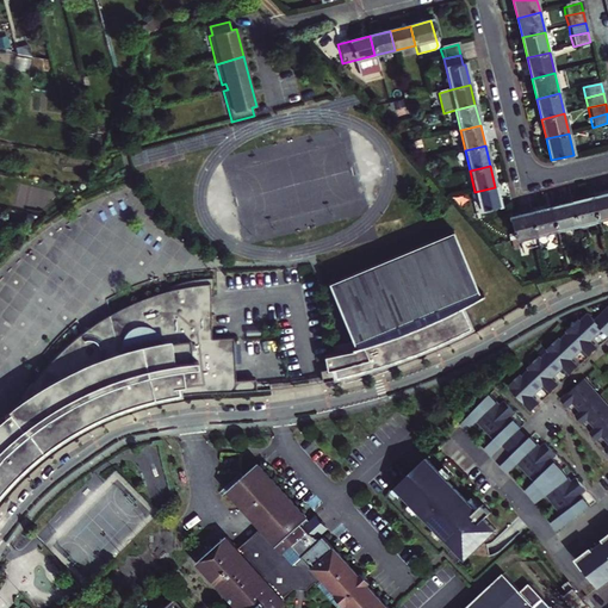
[(501,208),(495,187),(475,192),(479,213),(501,208)]
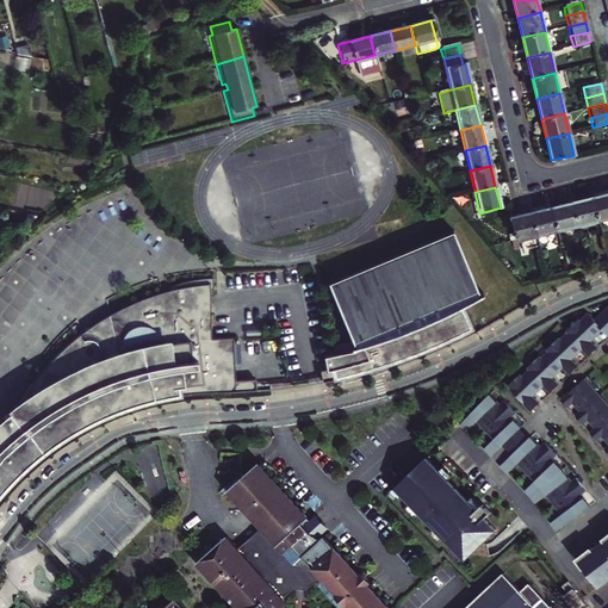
[(607,193),(590,198),(596,221),(607,217),(607,193)]
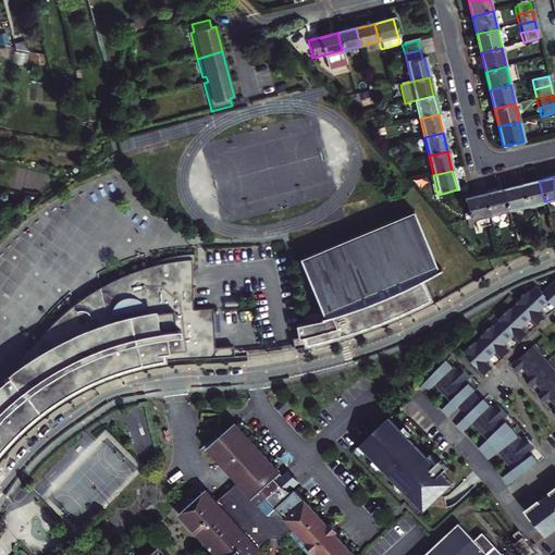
[(539,181),(520,186),(525,206),(544,201),(539,181)]
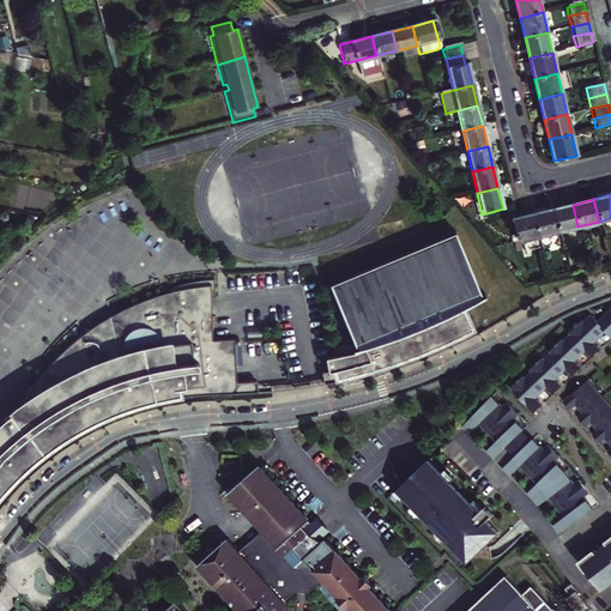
[(578,227),(573,205),(552,210),(558,233),(578,227)]
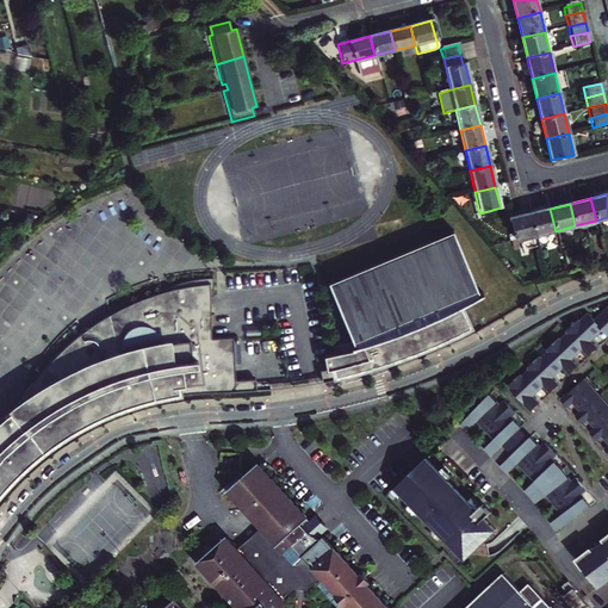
[(529,213),(534,236),(556,231),(550,209),(529,213)]
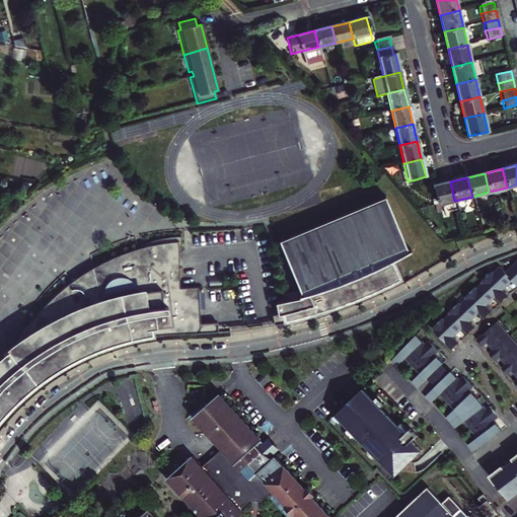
[(450,181),(433,186),(438,205),(454,201),(450,181)]
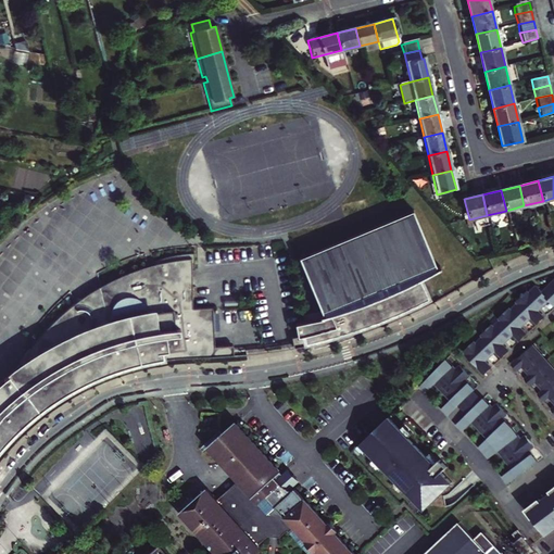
[(413,282),(436,271),(413,213),(299,260),(316,303),(319,312),(320,313),(304,316),(306,323),(303,324),(299,325),(294,325),(297,337),(290,339),(292,347),(292,349),(299,349),(304,348),(310,347),(311,345),(315,344),(314,342),(328,339),(342,335),(351,331),(355,330),(369,326),(382,320),(395,315),(408,309),(420,302),(413,282)]
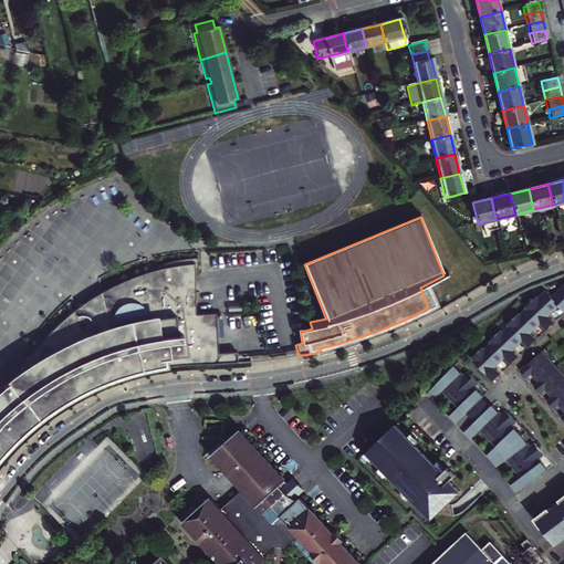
[(115,380),(125,377),(137,374),(148,372),(185,325),(215,321),(215,319),(215,314),(199,315),(196,315),(195,294),(194,277),(197,275),(196,260),(186,260),(175,262),(165,265),(155,269),(155,271),(156,274),(143,278),(129,282),(116,288),(104,294),(105,298),(102,299),(108,330),(94,334),(91,331),(92,329),(92,325),(91,323),(90,321),(87,319),(85,316),(83,316),(80,316),(77,316),(74,311),(68,315),(62,321),(56,326),(50,332),(44,338),(39,344),(33,351),(29,357),(24,364),(30,368),(18,376),(12,380),(6,385),(0,389),(0,461),(3,457),(11,449),(18,441),(25,435),(33,427),(42,420),(50,415),(59,408),(68,403),(76,397),(86,393),(96,388),(105,385),(115,380)]
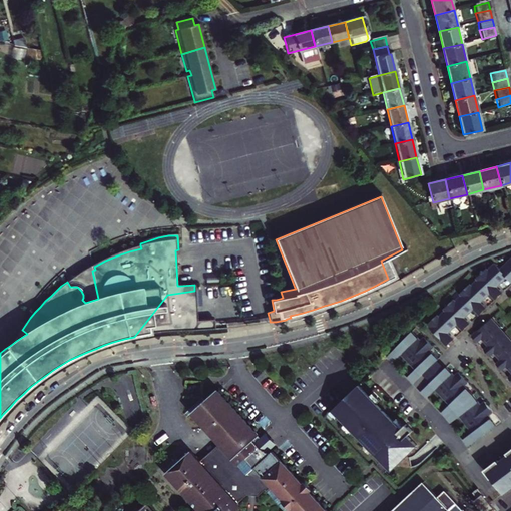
[(83,298),(82,300),(85,303),(98,299),(92,271),(95,270),(94,267),(105,261),(117,256),(129,251),(141,248),(140,245),(130,248),(120,251),(111,256),(101,260),(92,264),(84,270),(75,275),(67,282),(70,287),(72,287),(75,287),(77,287),(79,289),(81,291),(82,293),(83,295),(83,298)]
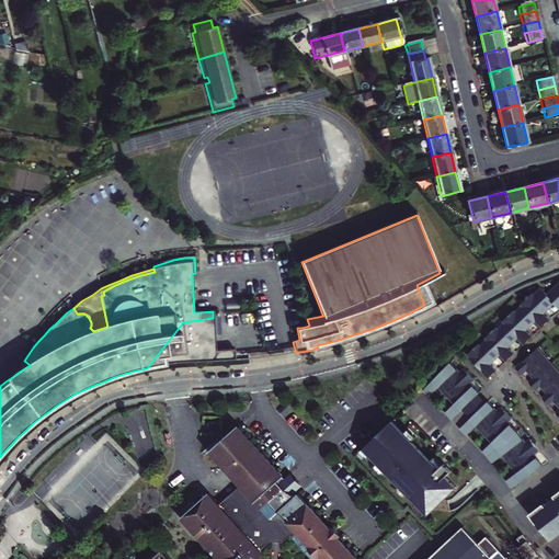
[(467,357),(489,380),(497,373),(490,366),(500,357),(506,363),(514,356),(508,350),(517,340),(524,346),(532,340),(525,333),(536,323),(542,330),(549,322),(543,317),(554,306),(558,311),(558,285),(546,297),(540,291),(533,297),(532,296),(520,307),(522,308),(515,315),(514,312),(502,323),(504,326),(498,331),(497,329),(485,341),(487,342),(480,349),(479,346),(467,357)]
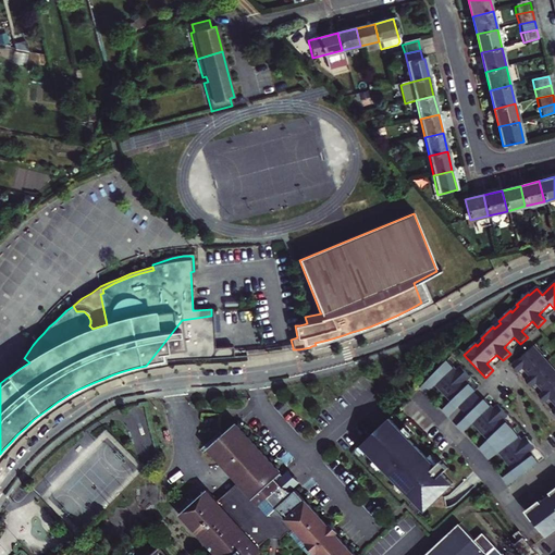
[(303,316),(304,324),(307,323),(305,317),(321,313),(320,312),(304,316),(303,316)]
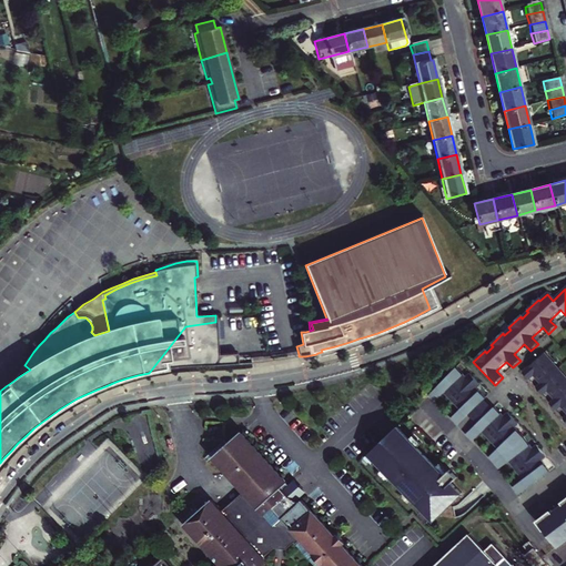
[(209,366),(220,366),(238,364),(238,362),(236,354),(218,355),(215,322),(185,326),(149,373),(161,371),(172,369),(184,367),(196,366),(209,366)]
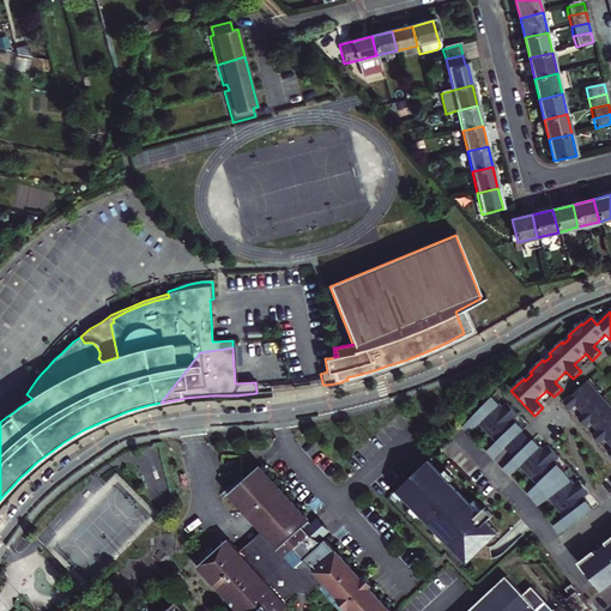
[(343,381),(344,386),(355,383),(367,380),(377,376),(389,373),(387,366),(377,369),(362,374),(346,377),(348,380),(343,381)]
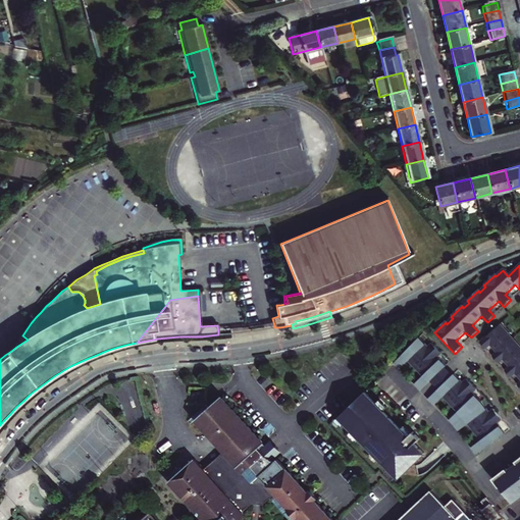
[(519,349),(500,325),(479,344),(485,350),(489,346),(497,354),(491,358),(498,364),(502,360),(509,368),(504,372),(510,378),(514,374),(519,380),(519,382),(516,386),(519,390),(519,349)]
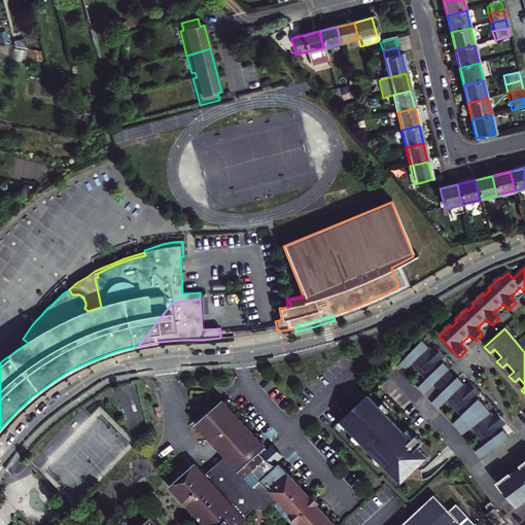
[(27,333),(25,331),(22,337),(18,342),(14,348),(11,354),(16,350),(28,343),(23,339),(27,333)]
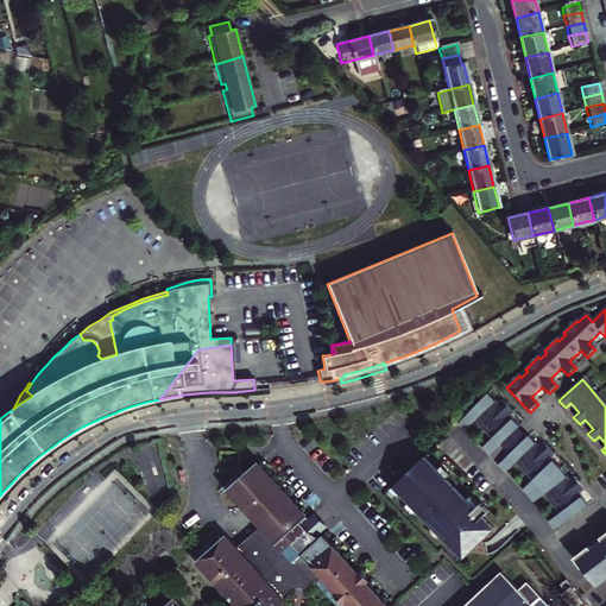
[(502,444),(518,429),(521,428),(510,417),(515,412),(504,402),(499,405),(488,395),(469,415),(477,422),(493,440),(500,447),(502,444)]
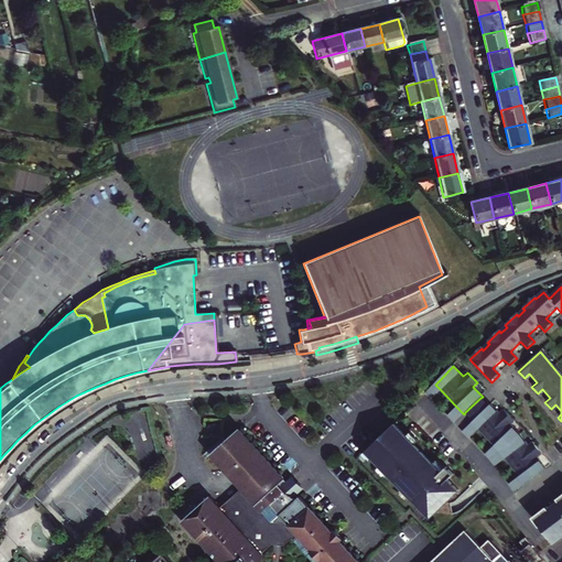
[(433,400),(442,391),(435,385),(428,395),(433,400)]
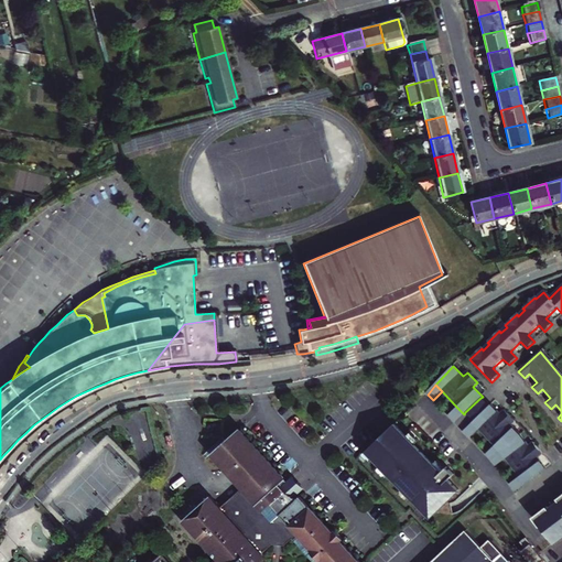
[(465,412),(474,421),(489,407),(481,398),(465,412)]
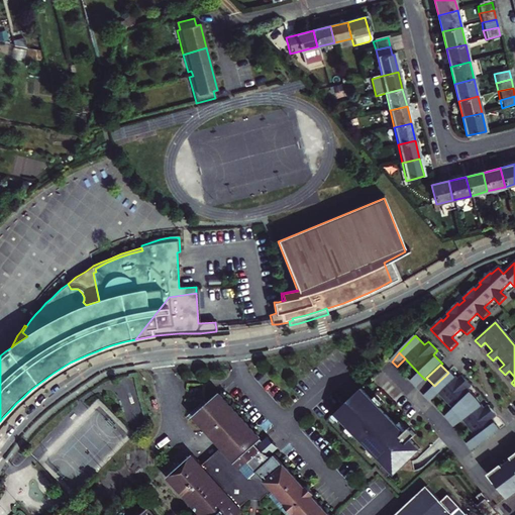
[(475,436),(481,443),(500,429),(492,419),(497,416),(489,405),(484,408),(477,399),(468,390),(472,386),(461,377),(458,380),(449,372),(448,373),(434,386),(432,388),(439,394),(453,409),(458,414),(462,420),(475,436)]
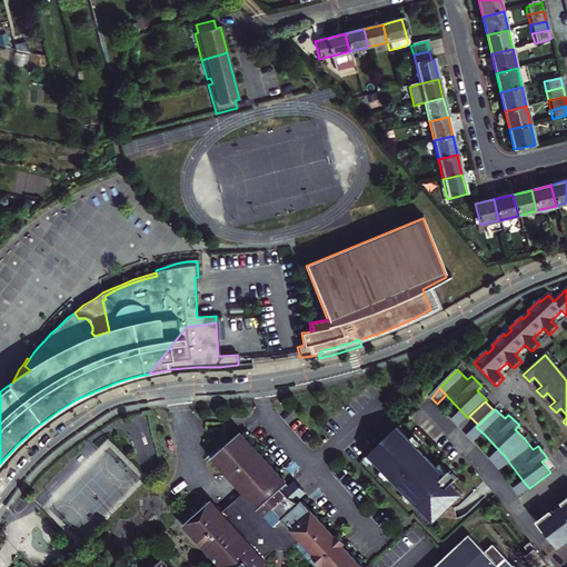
[(458,426),(468,418),(461,411),(451,419),(458,426)]
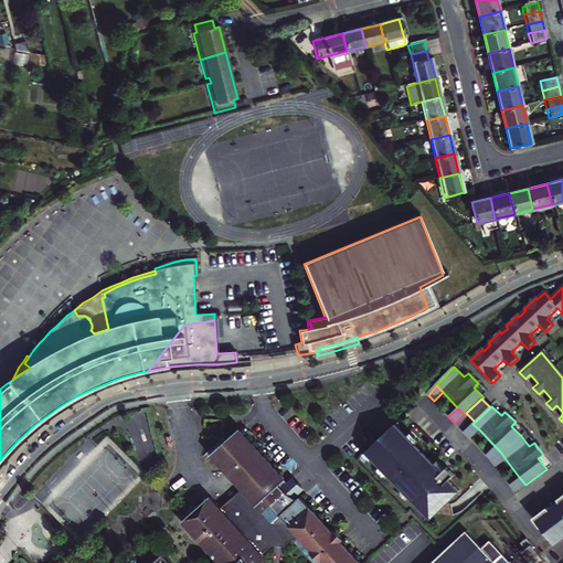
[(480,431),(473,424),(463,433),(469,441),(480,431)]
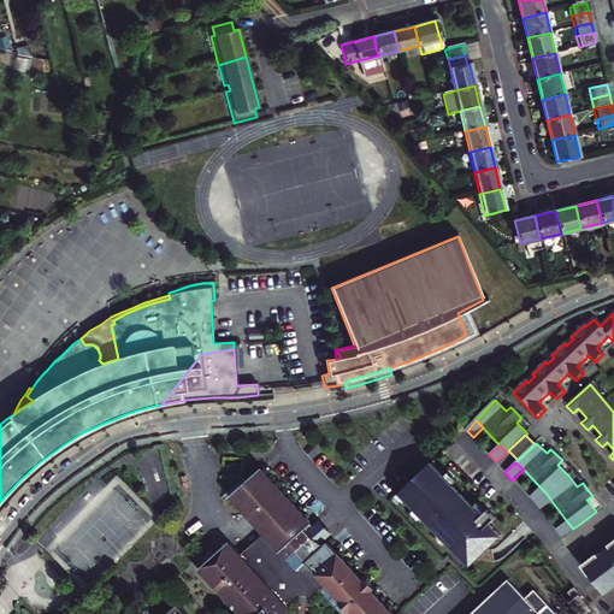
[(432,465),(402,494),(471,566),(502,537),(490,525),(497,519),(489,511),(483,517),(479,520),(471,511),(474,508),(432,465)]
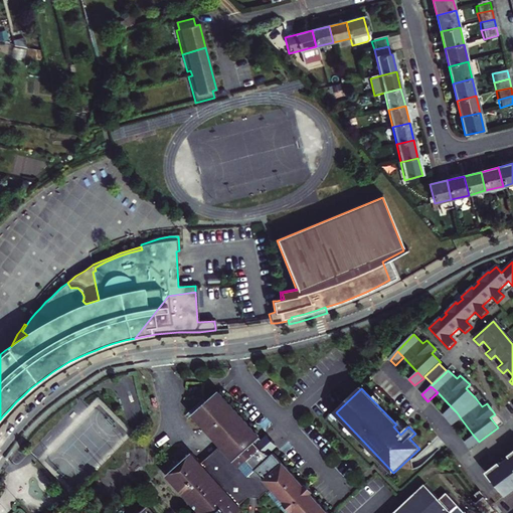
[(324,512),(310,496),(312,494),(304,487),(303,488),(273,454),(268,459),(254,443),(259,439),(258,437),(255,435),(253,432),(250,430),(248,426),(245,423),(243,421),(240,417),(238,415),(235,411),(232,408),(229,405),(227,403),(224,399),(222,397),(219,393),(217,392),(191,414),(193,416),(196,419),(198,421),(201,425),(203,428),(206,432),(208,434),(210,437),(213,440),(216,443),(219,447),(199,465),(191,456),(165,478),(196,512),(153,512),(146,505),(137,512),(240,512),(241,511),(238,507),(247,499),(261,499),(268,493),(286,512),(324,512)]
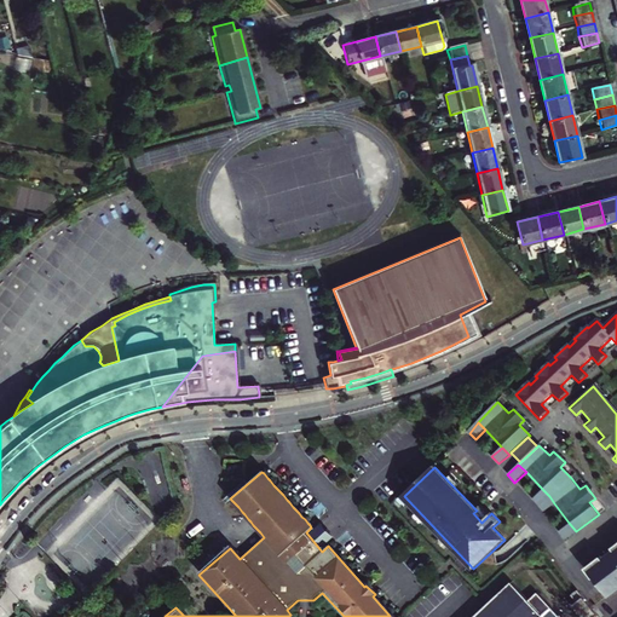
[(549,496),(543,490),(532,500),(543,512),(554,503),(549,496)]
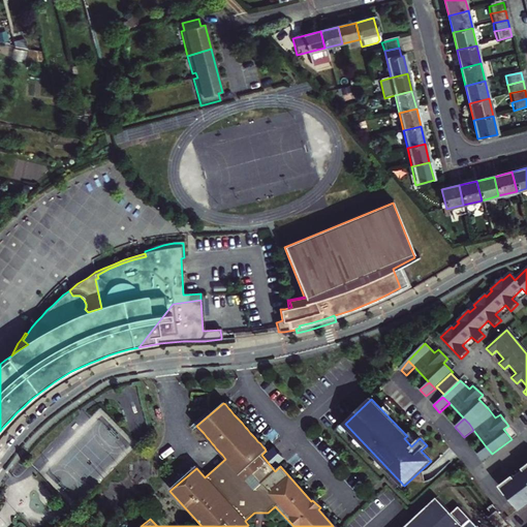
[(404,438),(411,446),(414,443),(407,436),(404,438)]
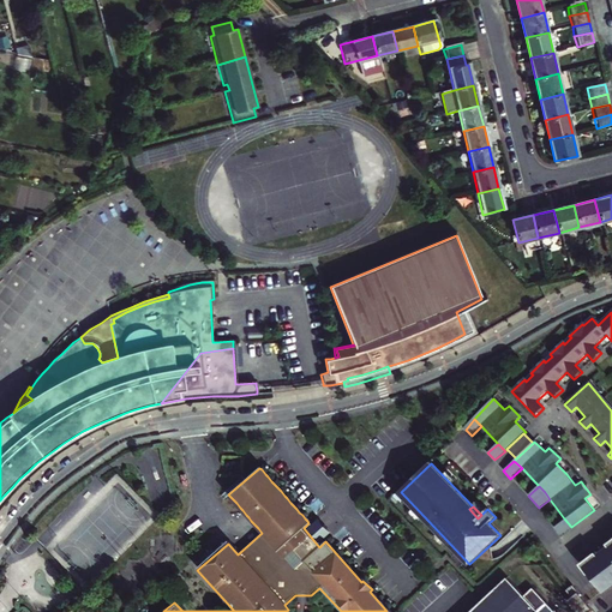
[(571,527),(564,519),(553,527),(561,535),(571,527)]
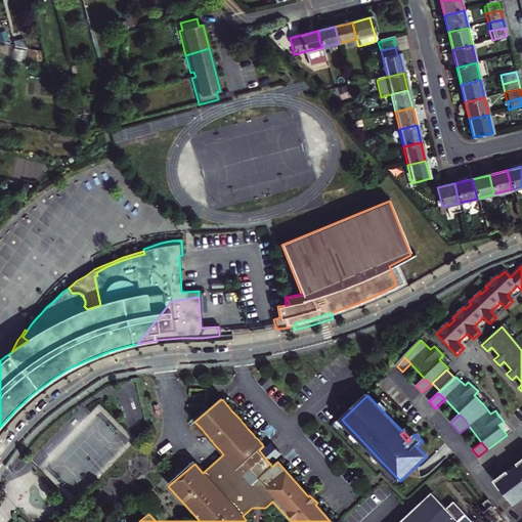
[(502,489),(514,506),(521,498),(521,460),(517,465),(518,467),(509,474),(507,472),(493,481),(501,490),(502,489)]
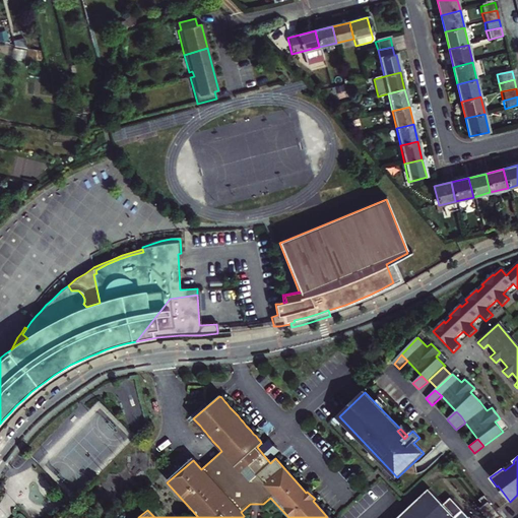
[(465,517),(449,500),(442,506),(428,491),(413,504),(407,509),(397,517),(465,517)]
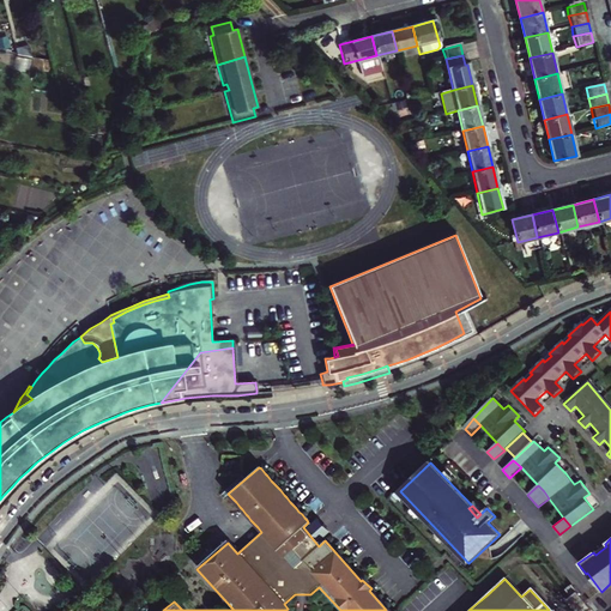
[(588,610),(570,585),(564,590),(569,597),(564,600),(572,610),(588,610)]
